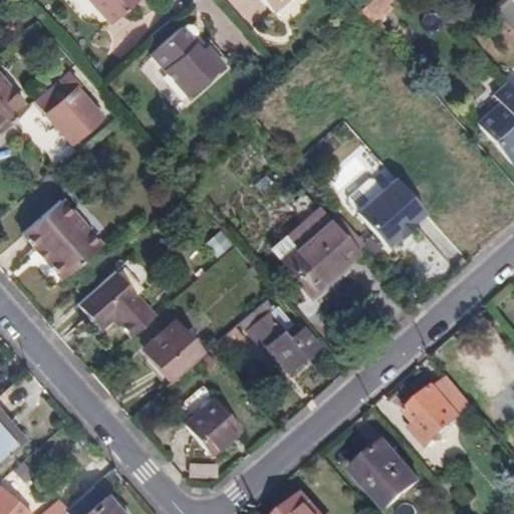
[(87,0),(109,25),(139,0),(87,0)]
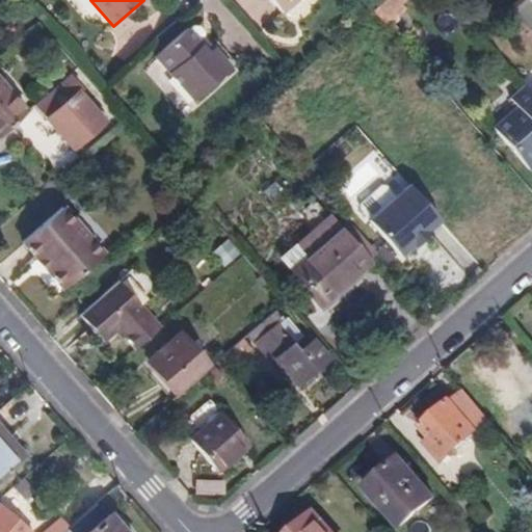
[(268,0),(282,16),(298,0),(268,0)]
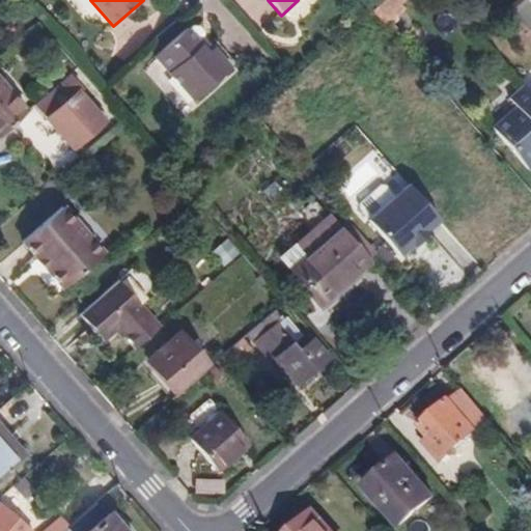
[(384,0),(371,11),(392,34),(398,29),(387,17),(393,11),(396,15),(401,15),(409,8),(409,2),(406,0),(384,0)]
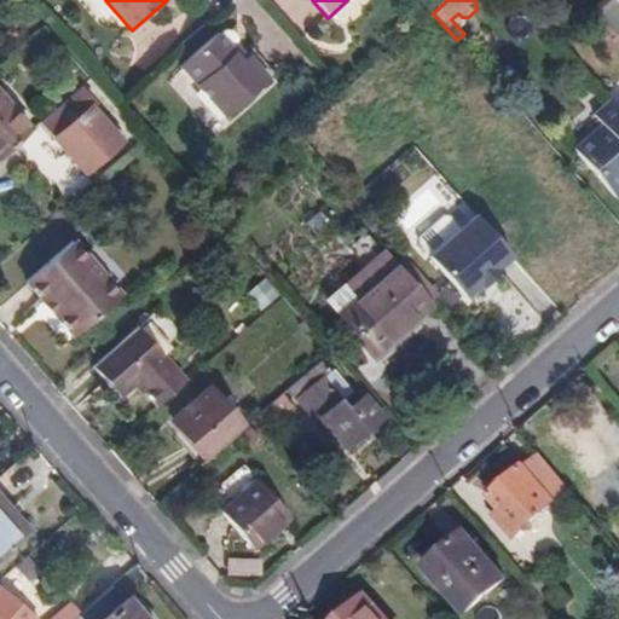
[(618,7),(612,0),(611,0),(594,16),(618,41),(618,7)]
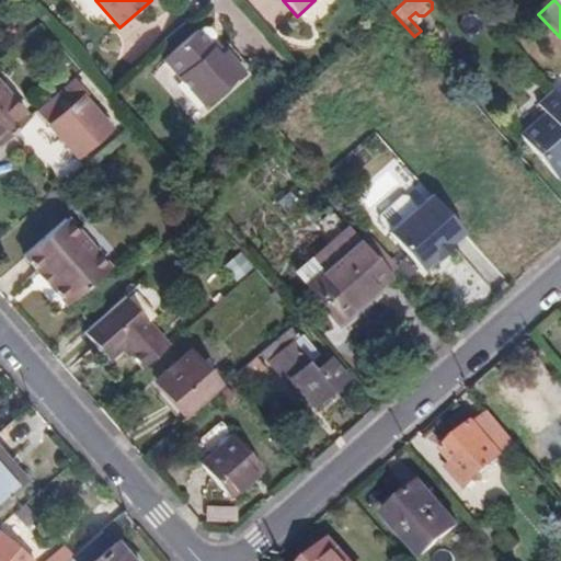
[(252,83),(233,63),(228,67),(218,55),(197,31),(167,58),(216,114),(252,83)]
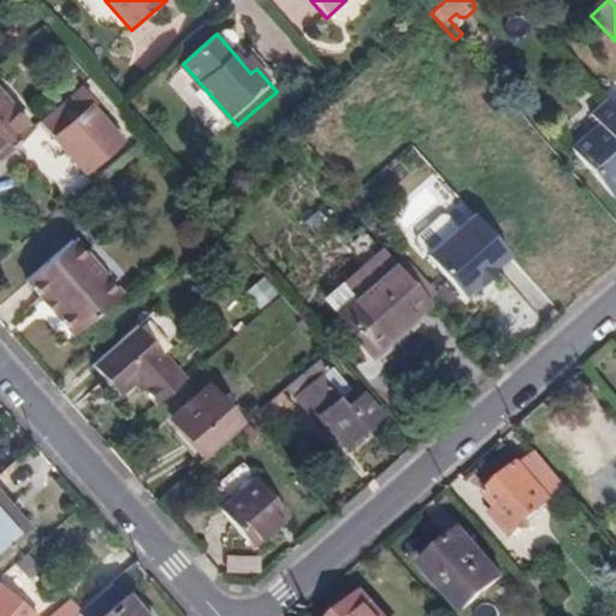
[(250,73),(256,69),(244,55),(240,60),(250,73)]
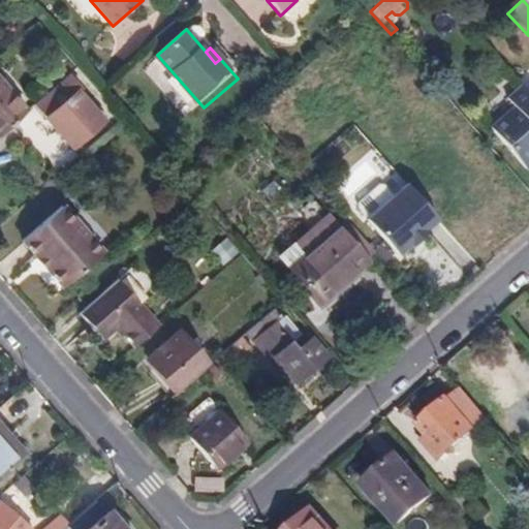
[(103,119),(66,75),(35,104),(73,148),(103,119)]
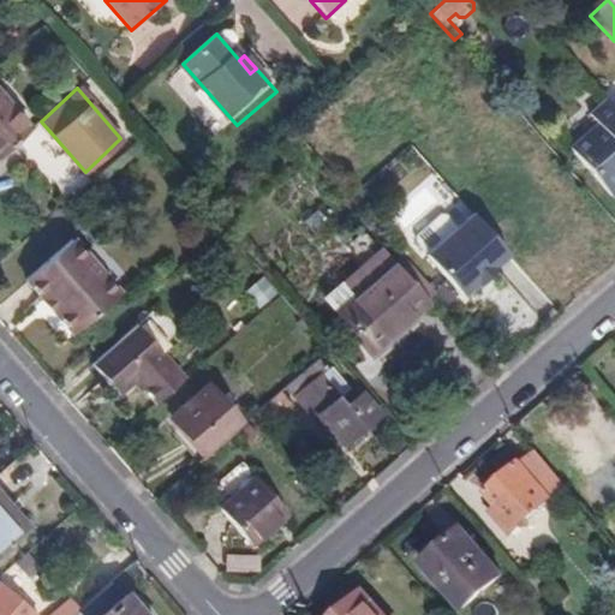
[(0,157),(31,130),(0,94),(0,157)]
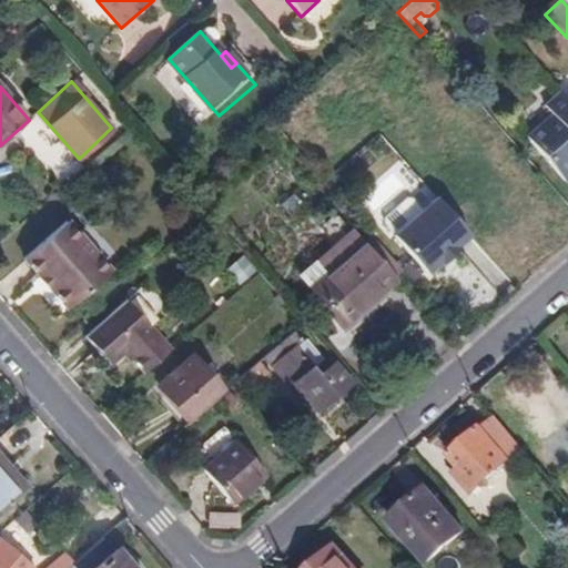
[(567,100),(559,90),(544,103),(555,115),(545,124),(541,122),(527,134),(566,180),(567,176),(567,100)]
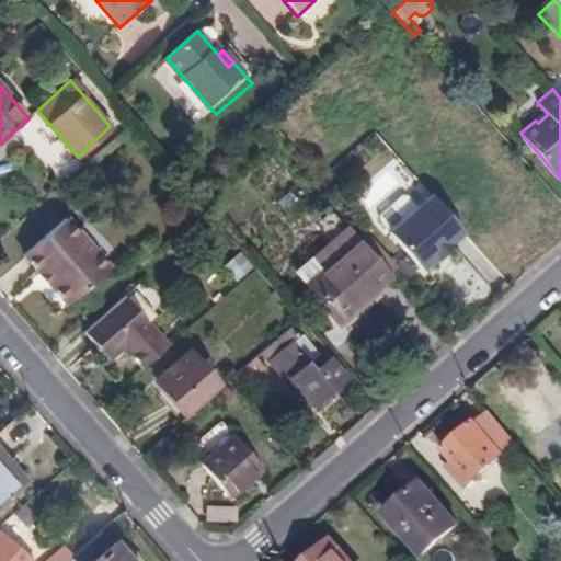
[(422,270),(465,232),(432,195),(418,208),(409,197),(403,197),(382,216),(381,221),(391,231),(389,233),(422,270)]
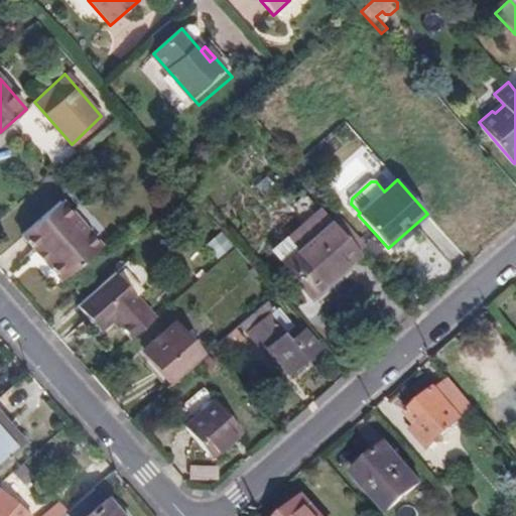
[(347,268),(359,256),(318,212),(305,197),(293,208),(306,223),(275,252),(319,302),(352,274),(347,268)]
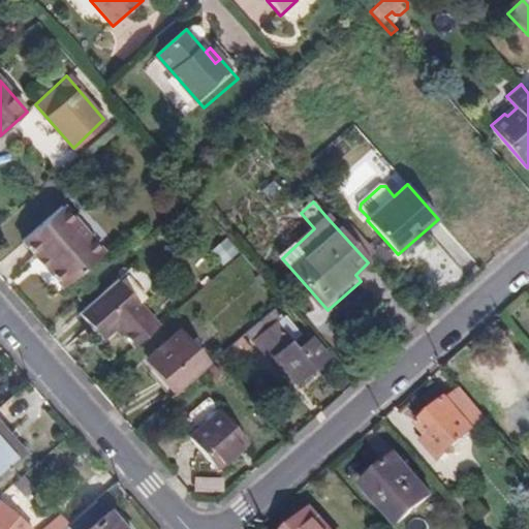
[(51,263),(45,269),(62,287),(102,253),(61,207),(22,242),(37,259),(42,254),(51,263)]
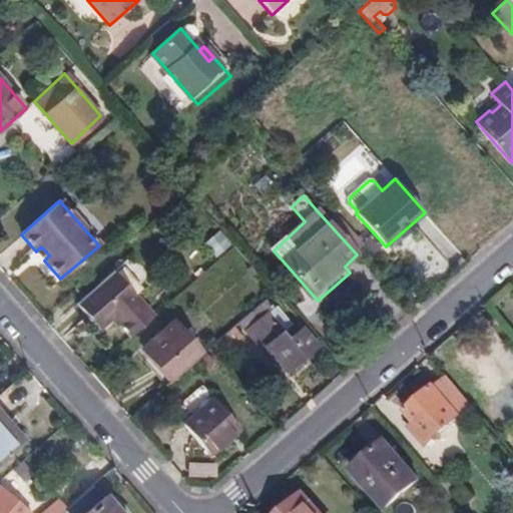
[(357,254),(366,247),(327,202),(317,210),(357,254)]
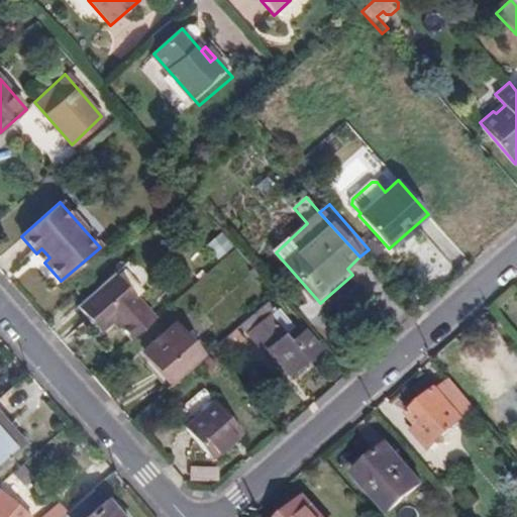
[(36,253),(44,263),(49,257),(41,248),(36,253)]
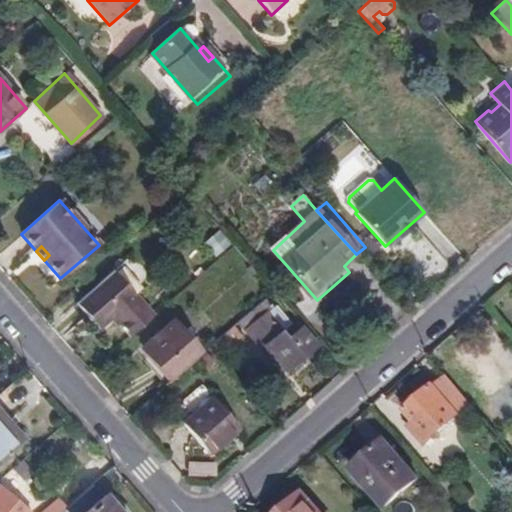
[(129,336),(153,316),(114,271),(80,300),(103,325),(112,317),(129,336)]
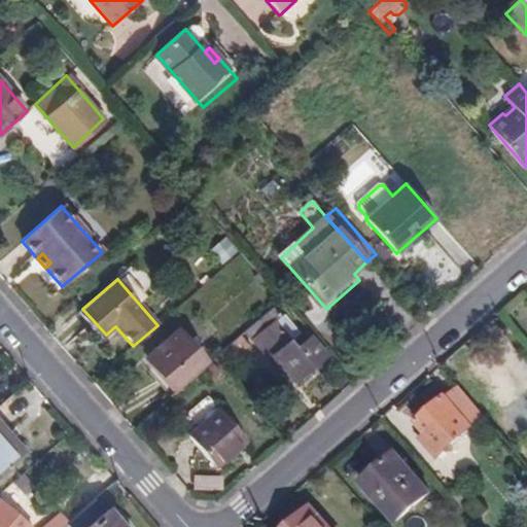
[(270,325),(261,316),(244,331),(253,342),(256,340),(294,382),(326,353),(310,337),(297,347),(275,322),(270,325)]
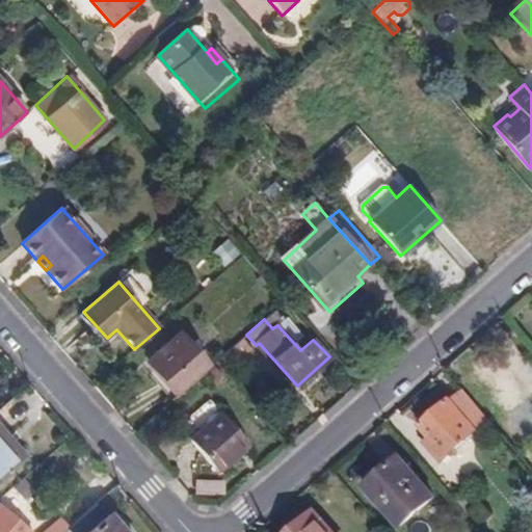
[(150,360),(180,393),(210,367),(181,333),(150,360)]
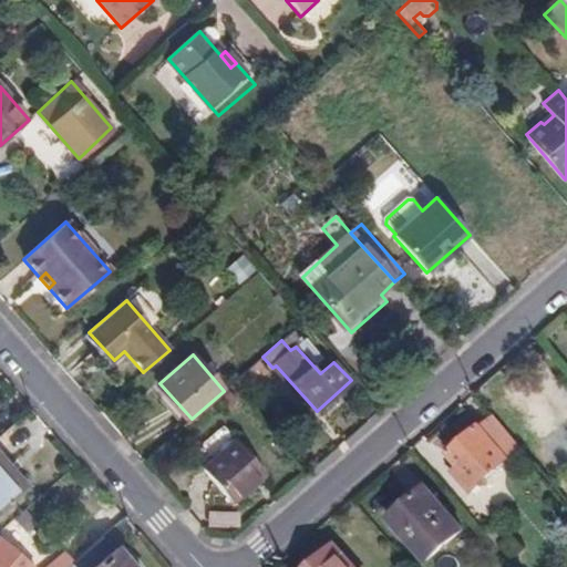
[(269,374),(258,361),(243,373),(256,387),(269,374)]
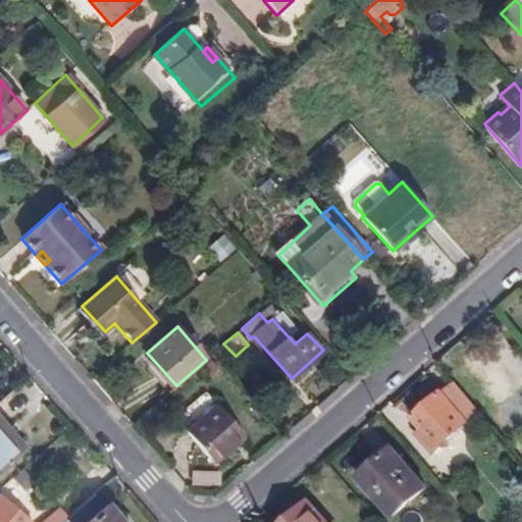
[(442,394),(467,422),(478,413),(454,385),(442,394)]
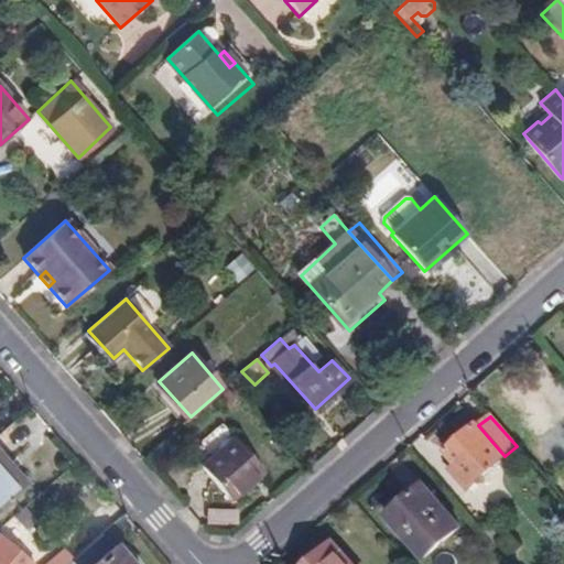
[(506,457),(505,456),(478,425),(477,424),(447,449),(454,458),(448,464),(470,488),(506,457)]
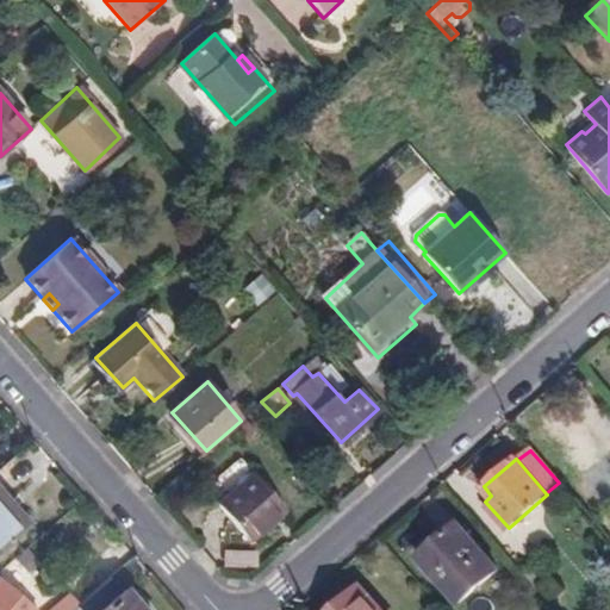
[(288,509),(257,472),(221,503),(253,539),(288,509)]
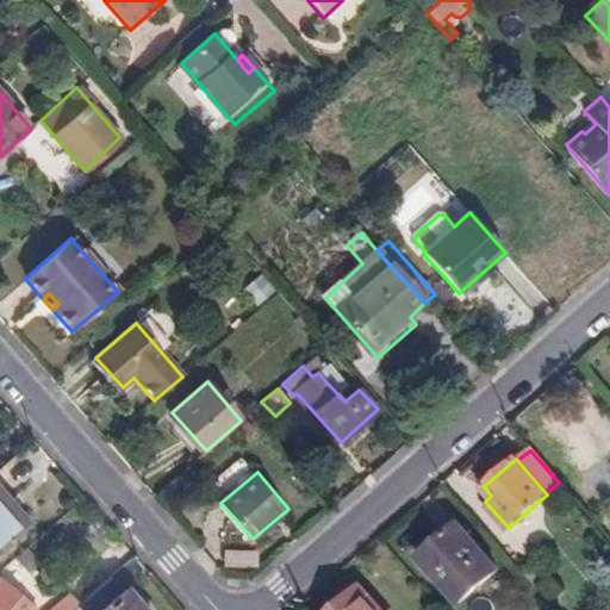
[(0,548),(29,523),(14,506),(6,514),(0,506),(0,548)]
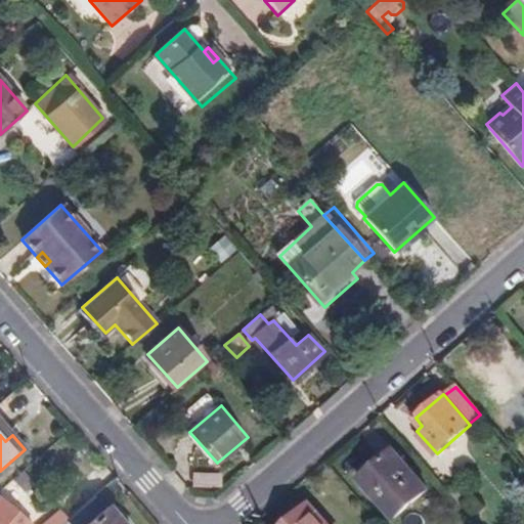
[(428,488),(394,451),(361,480),(394,518),(428,488)]
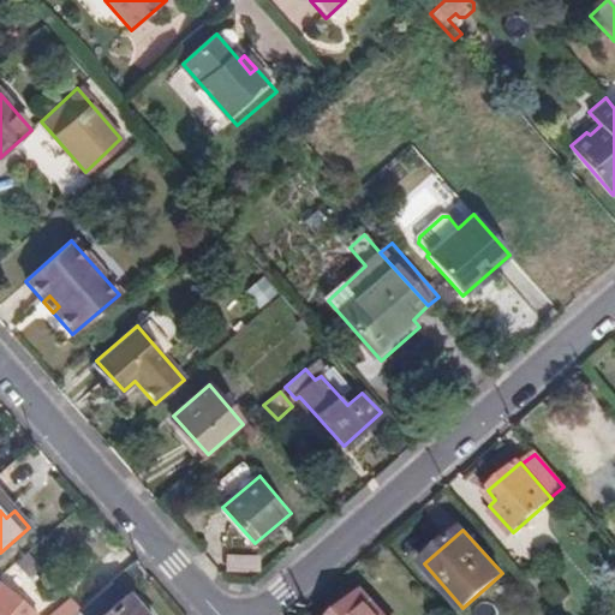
[(0,614),(34,614),(37,613),(0,583),(0,614)]
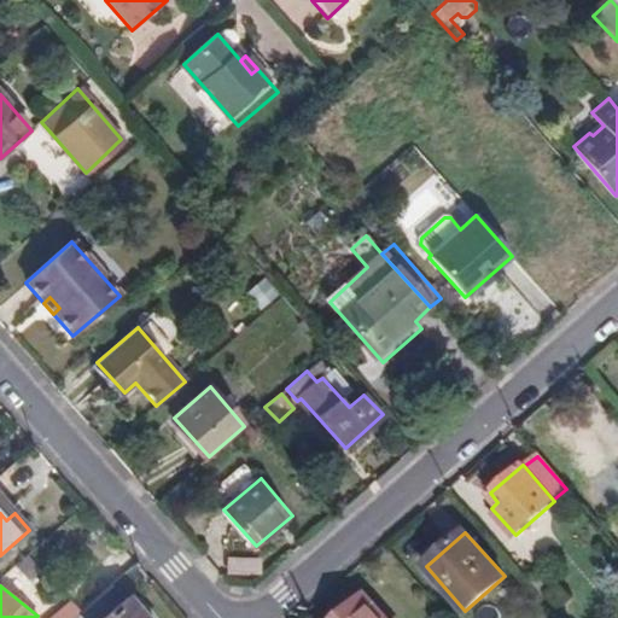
[(127,600),(114,587),(83,612),(76,617),(144,617),(128,599),(127,600)]
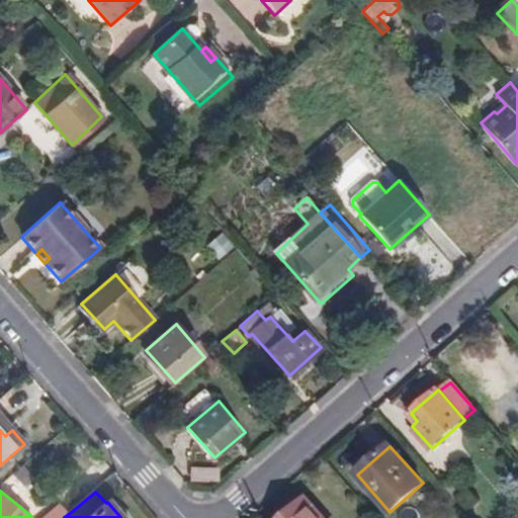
[(324,517),(307,498),(282,517),(324,517)]
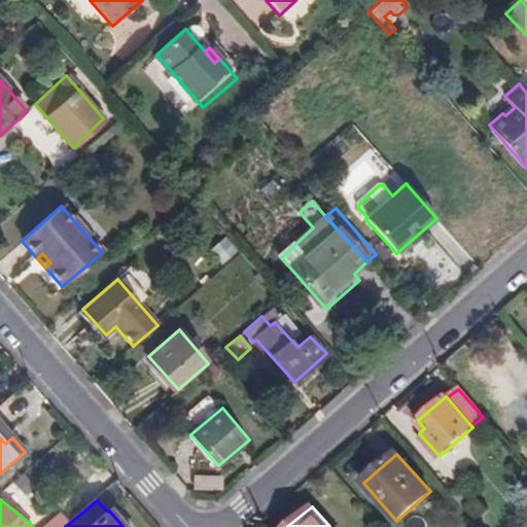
[(64,526),(65,526),(71,522),(59,508),(38,526),(64,526)]
